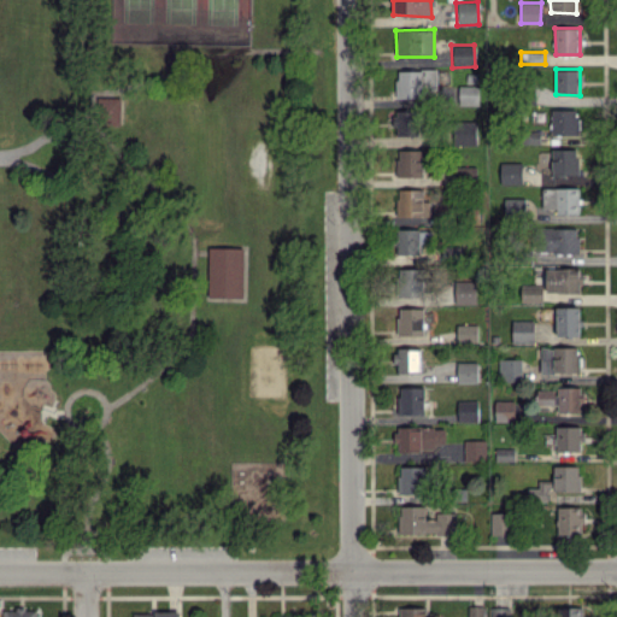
[(436,70),(395,70),(395,98),(436,98),(436,70)]
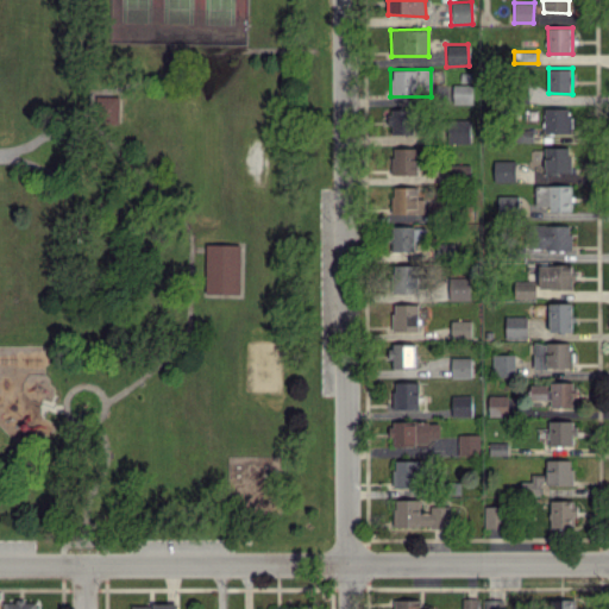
[(452,104),(472,104),(472,83),(452,85),(452,104)]
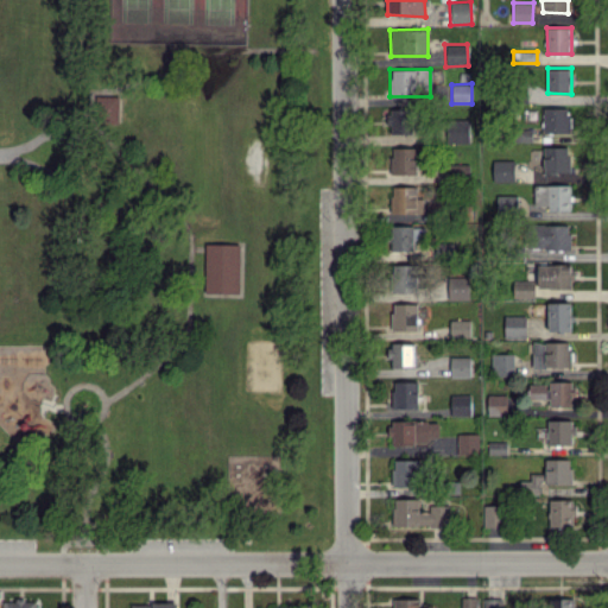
[(92,121),(118,121),(118,95),(92,95),(92,121)]
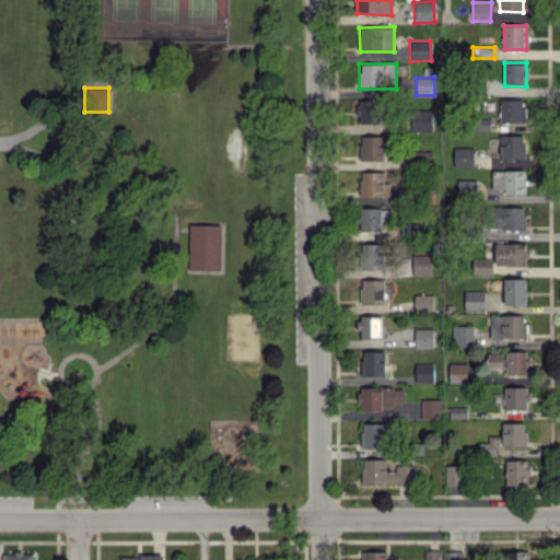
[(500,123),(524,123),(524,98),(500,100),(500,123)]
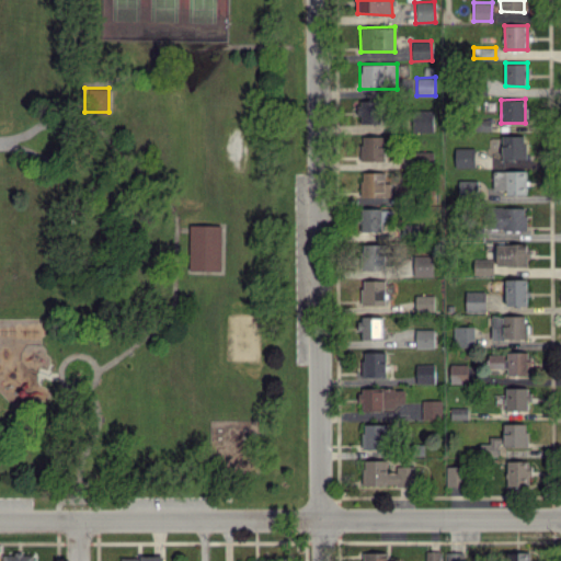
[(358,100),(357,123),(381,124),(382,101),(358,100)]
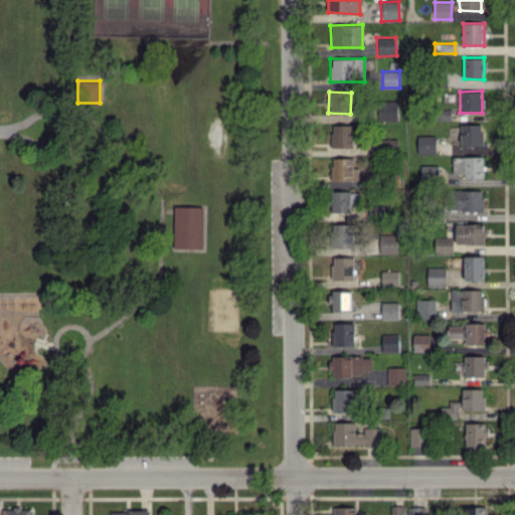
[(397,121),(397,101),(378,101),(378,121),(397,121)]
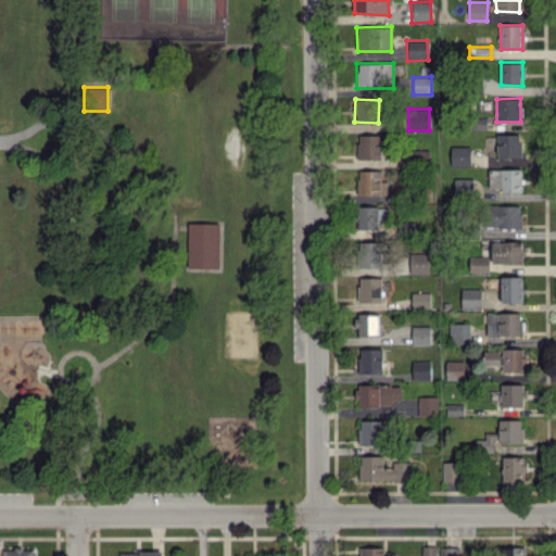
[(520,134),(497,135),(497,158),(521,158),(520,134)]
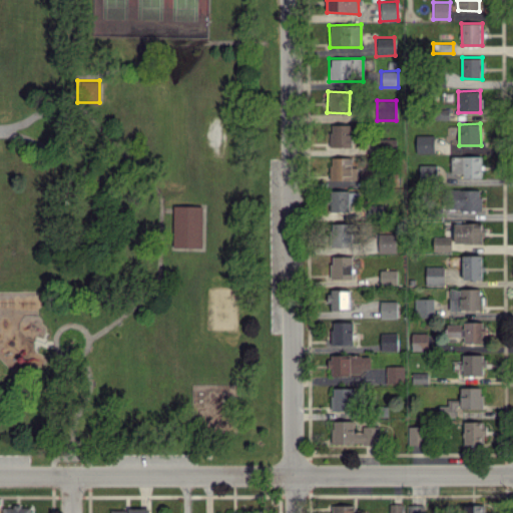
[(352,147),(352,124),(330,124),(330,146),(352,147)]
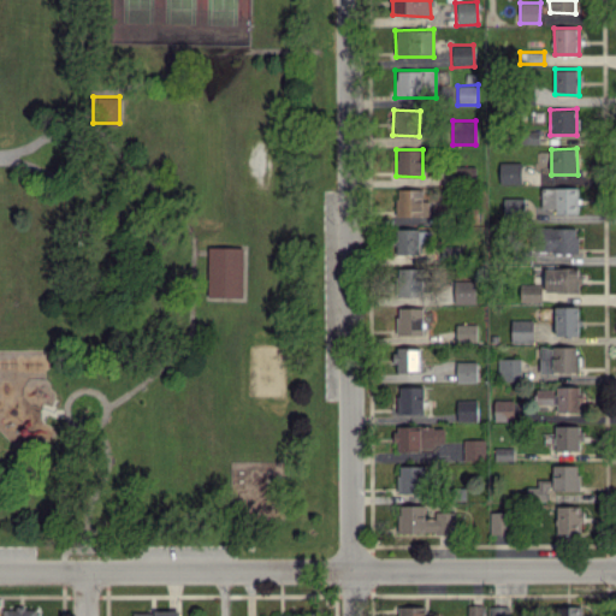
[(521,163),(498,161),(498,184),(520,184),(521,163)]
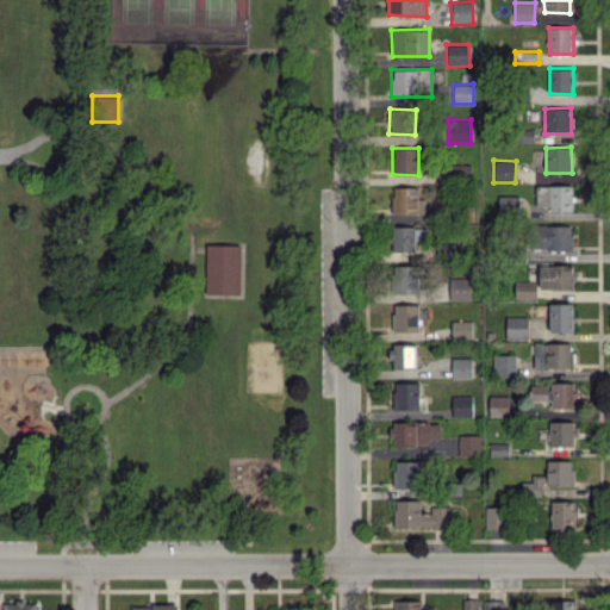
[(572,185),(535,186),(536,206),(551,205),(551,211),(572,211),(572,185)]
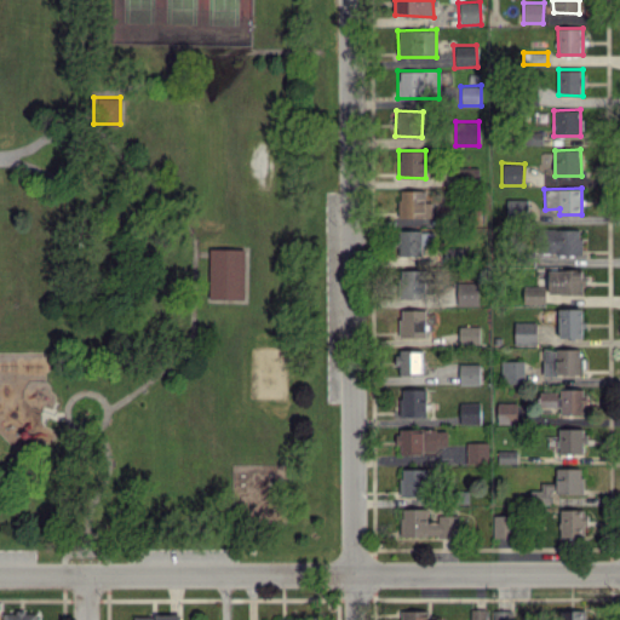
[(425,190),(399,190),(399,217),(431,218),(431,201),(425,201),(425,190)]
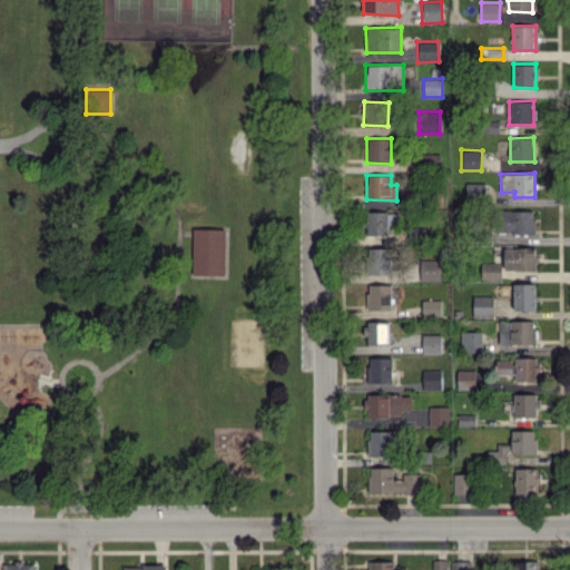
[(484,183),(465,184),(465,200),(485,200),(484,183)]
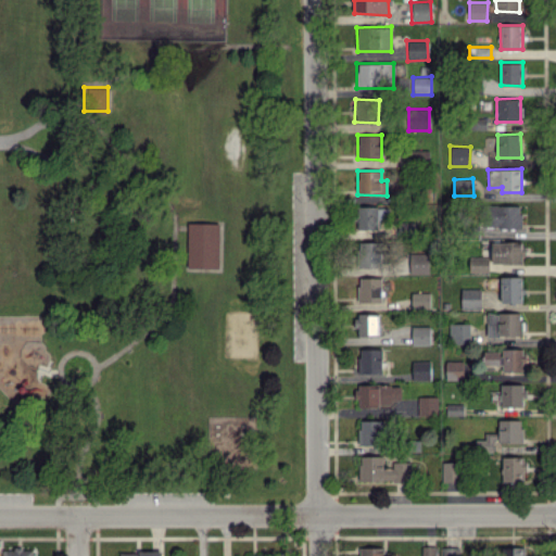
[(520,205),(487,205),(487,228),(520,227),(520,205)]
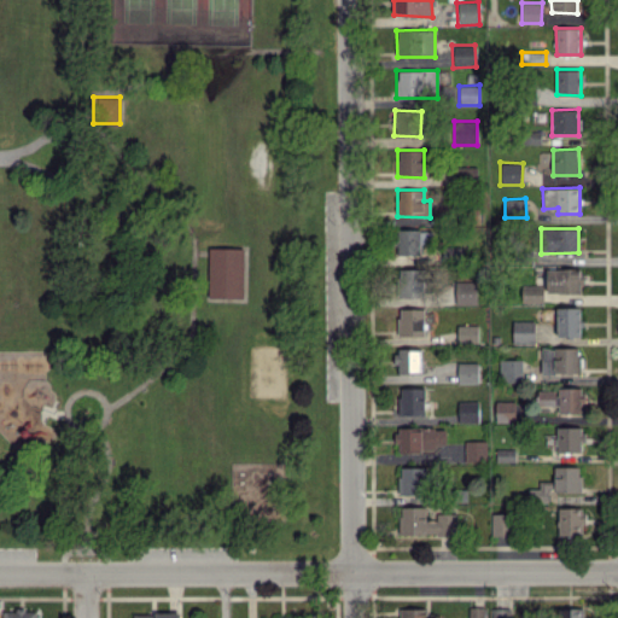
[(431,231),(396,229),(396,255),(419,255),(419,244),(431,244),(431,231)]
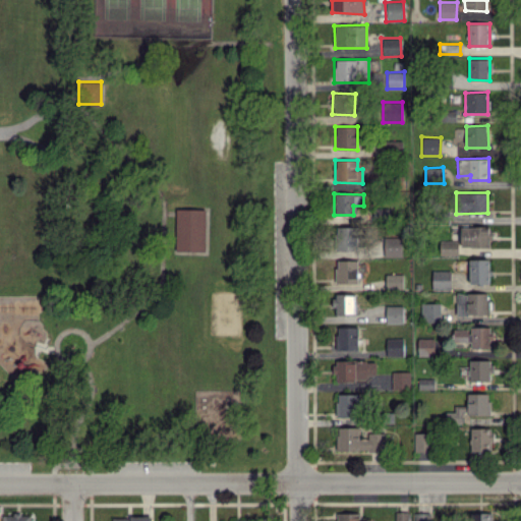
[(174,250),(203,250),(203,209),(174,209),(174,250)]
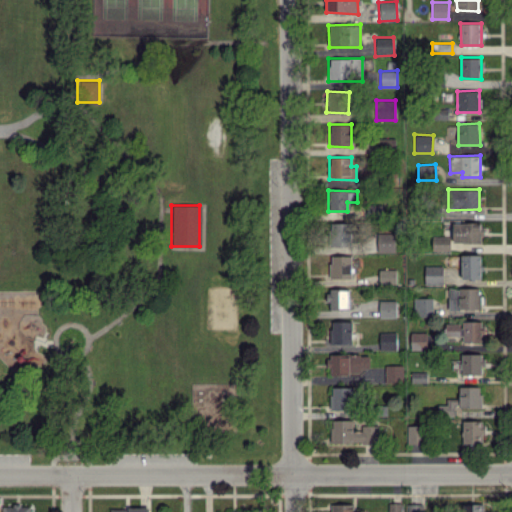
[(483,243),(483,223),(453,222),(452,243),(483,243)]
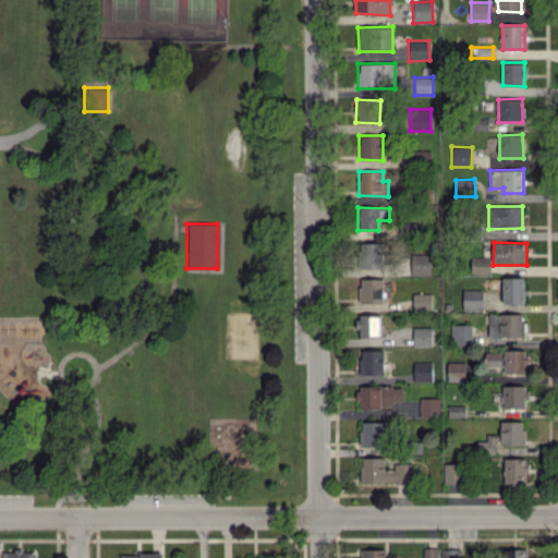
[(381,268),(383,243),(360,243),(360,268),(381,268)]
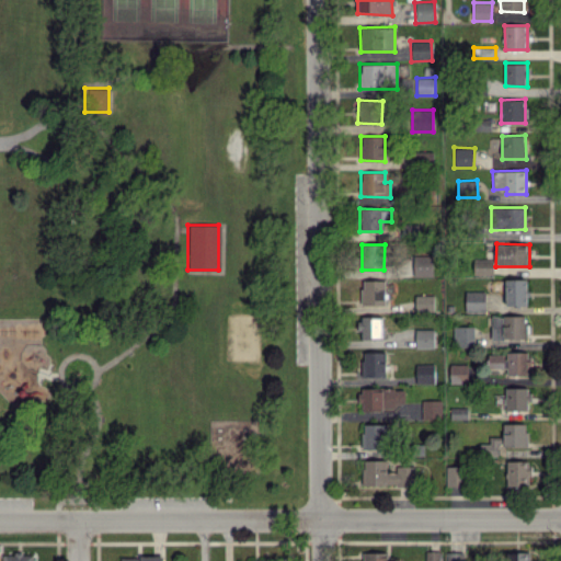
[(433,276),(433,256),(413,255),(412,276),(433,276)]
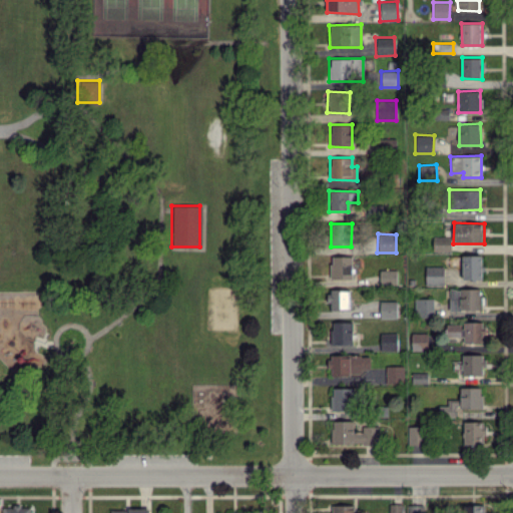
[(433,250),(451,251),(451,237),(433,236),(433,250)]
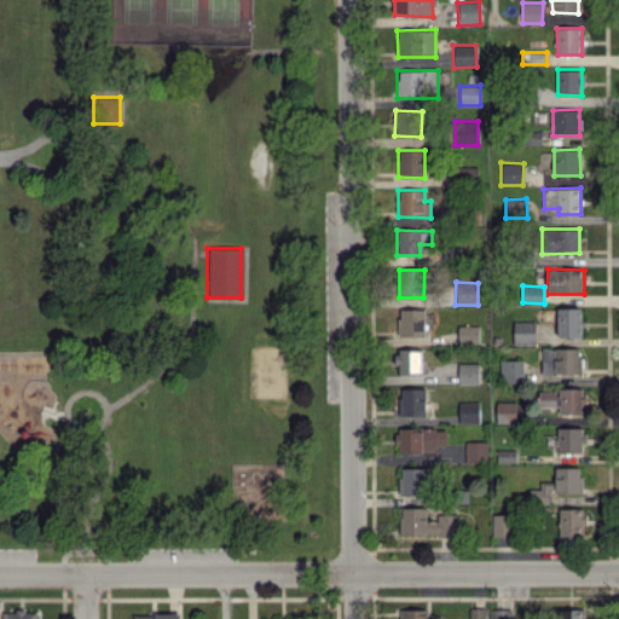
[(582,337),(582,308),(557,307),(556,336),(582,337)]
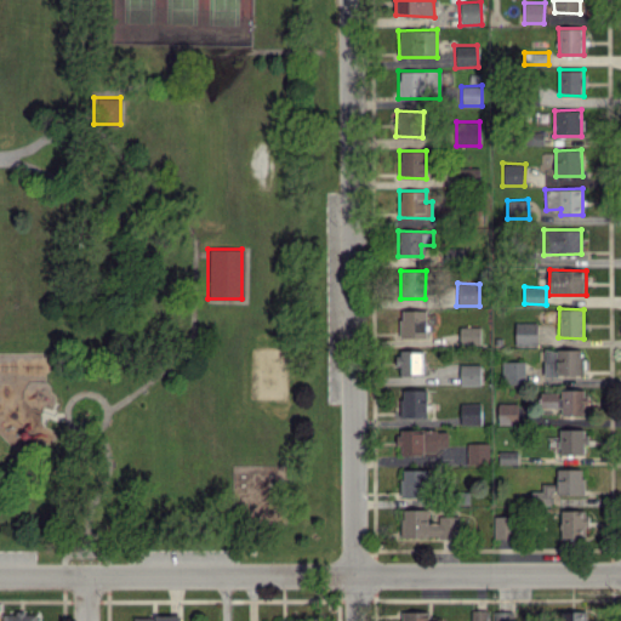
[(426,309),(399,309),(399,337),(426,337),(426,309)]
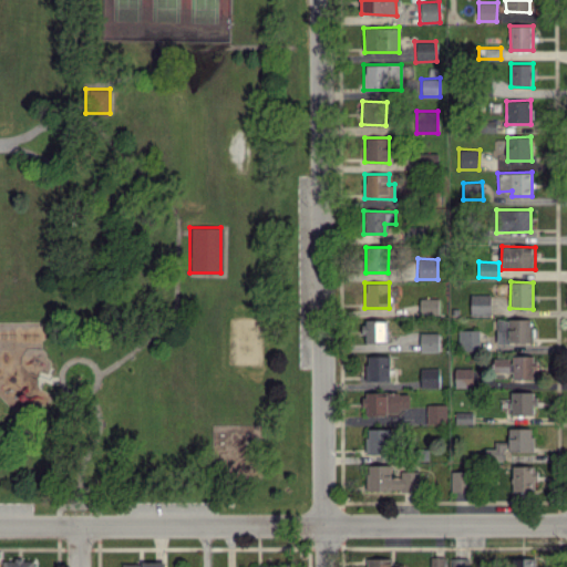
[(490,315),(491,295),(470,295),(470,315),(490,315)]
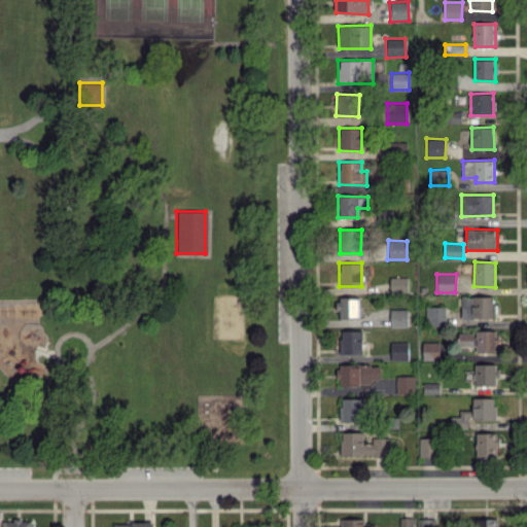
[(407,278),(389,277),(389,290),(407,290),(407,278)]
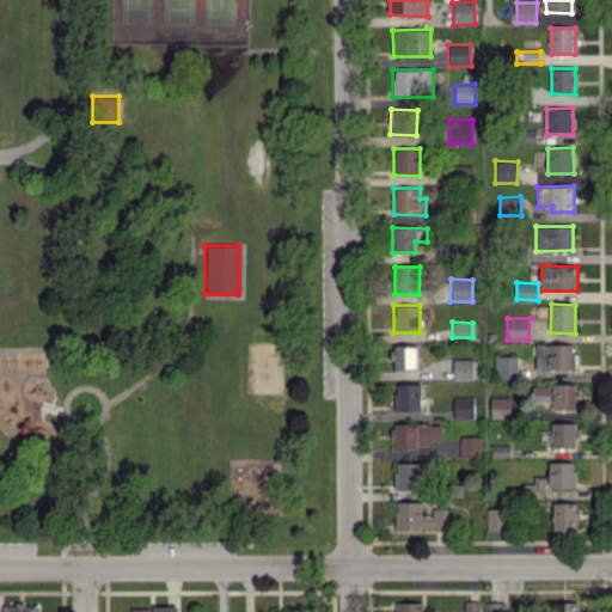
[(574,344),(537,343),(536,369),(574,369),(574,344)]
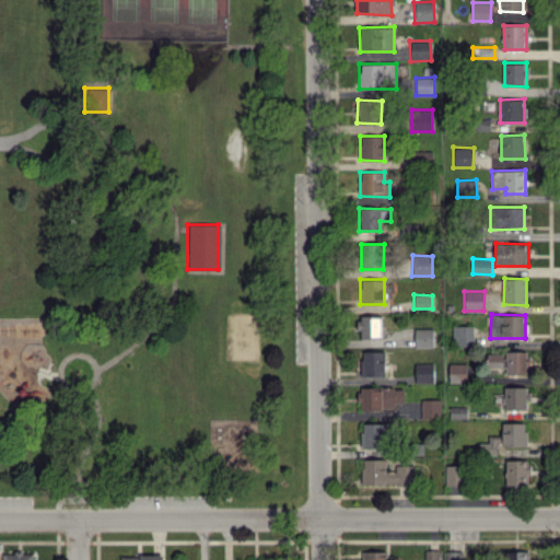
[(358,337),(381,338),(381,316),(359,315),(358,337)]
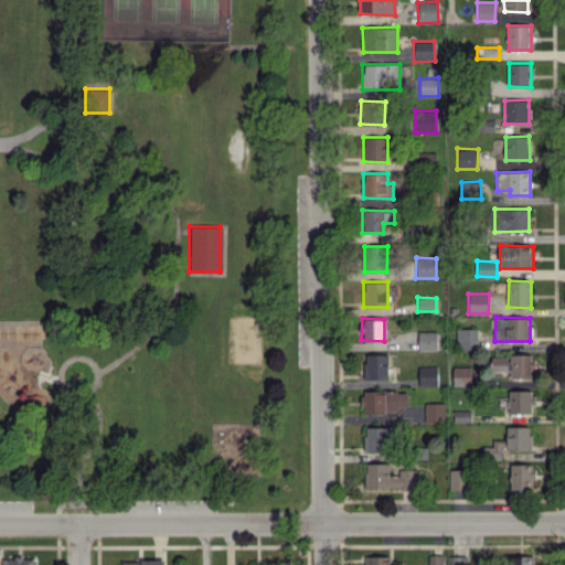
[(477,350),(478,329),(457,328),(456,349),(477,350)]
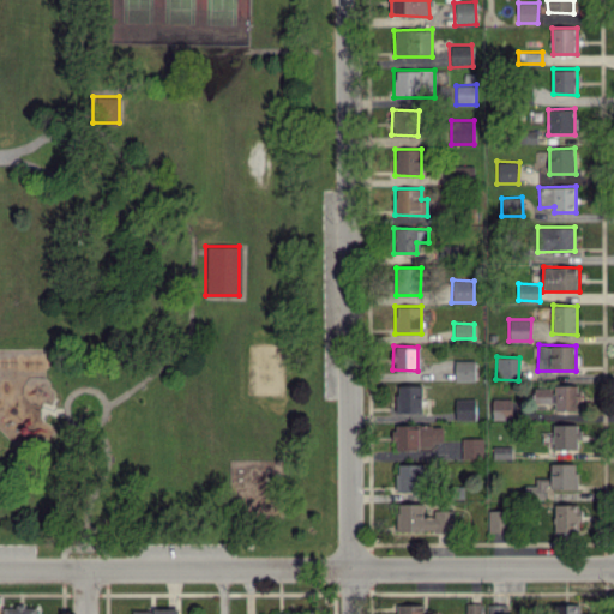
[(475,380),(475,360),(455,360),(453,380),(475,380)]
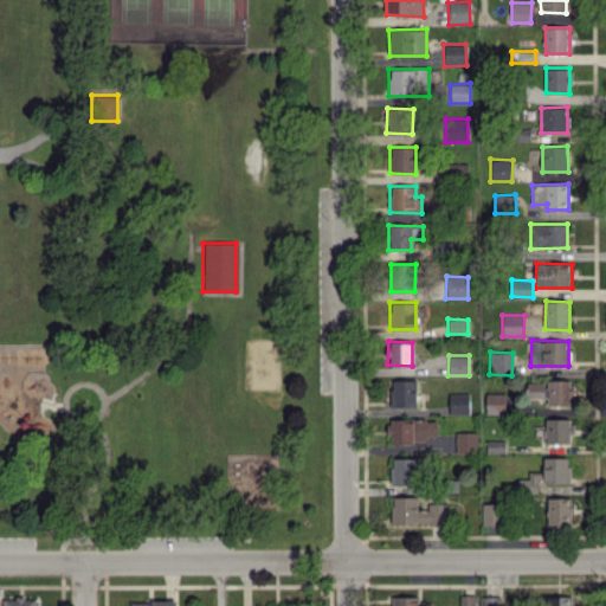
[(417,380),(391,380),(391,407),(417,407),(417,380)]
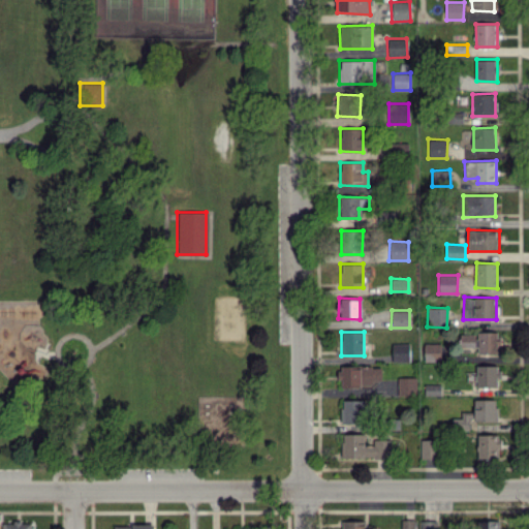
[(477,353),(498,353),(498,332),(476,332),(476,334),(460,334),(460,347),(478,347),(477,353)]
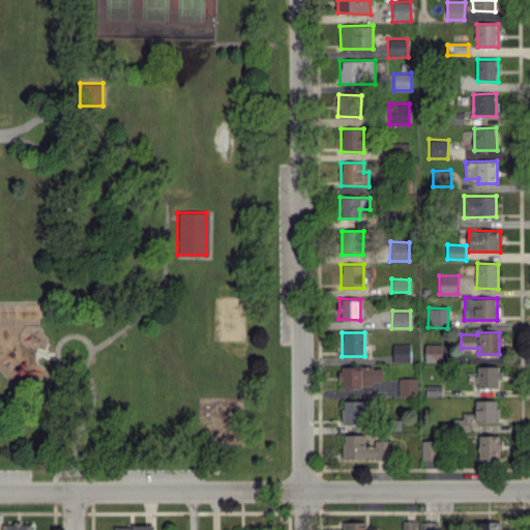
[(410,362),(410,344),(392,344),(392,362),(410,362)]
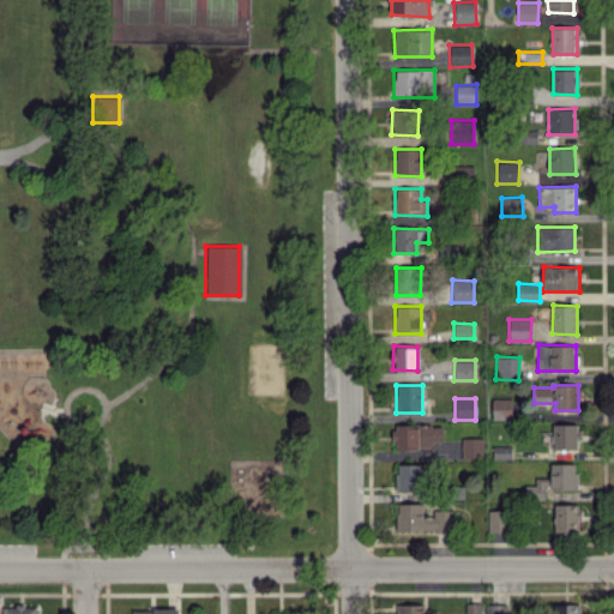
[(512,398),(492,398),(492,420),(512,419),(512,398)]
